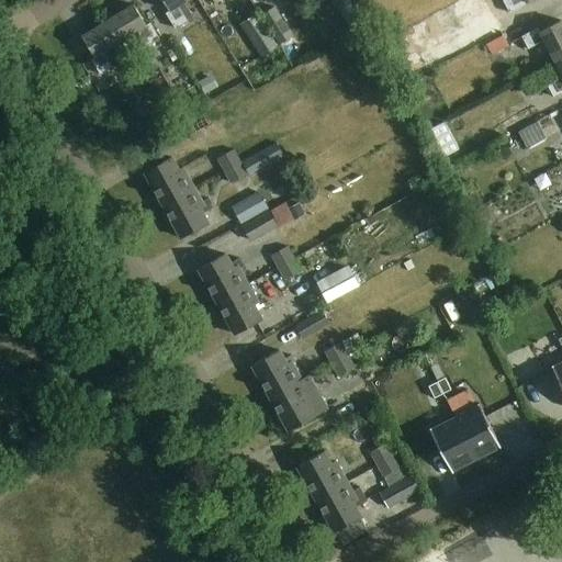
[(188,0),(165,0),(171,11),(167,13),(177,27),(194,17),(184,2),(188,0)]
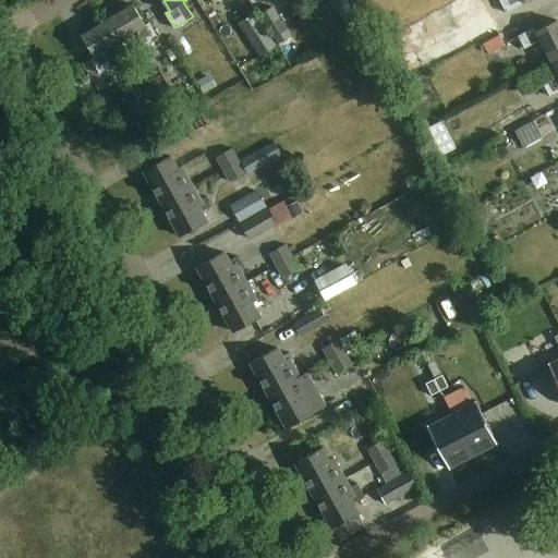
[(499,0),(507,13),(523,4),(520,0),(499,0)]
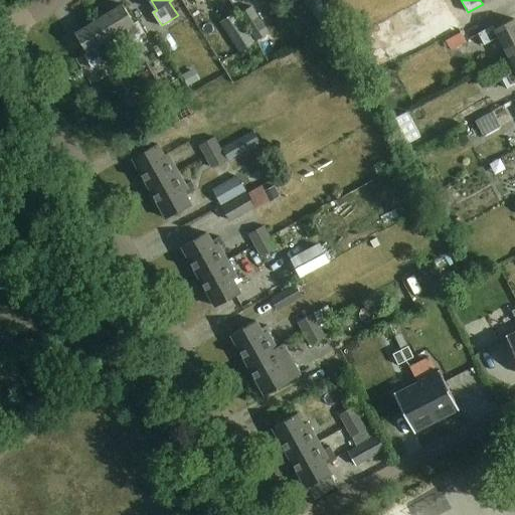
[(124,4),(101,19),(112,37),(128,27),(136,41),(147,35),(138,21),(135,23),(124,4)]
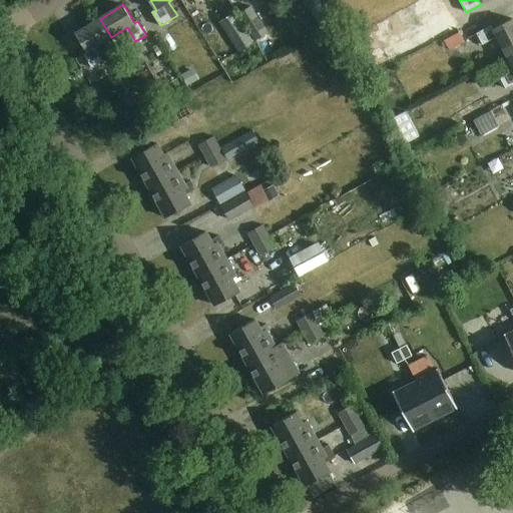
[(268,33),(250,7),(239,14),(257,40),(268,33)]
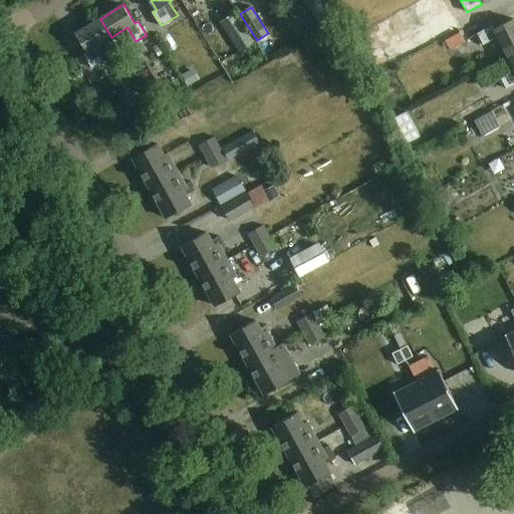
[(255,42),(236,12),(221,22),(240,52),(255,42)]
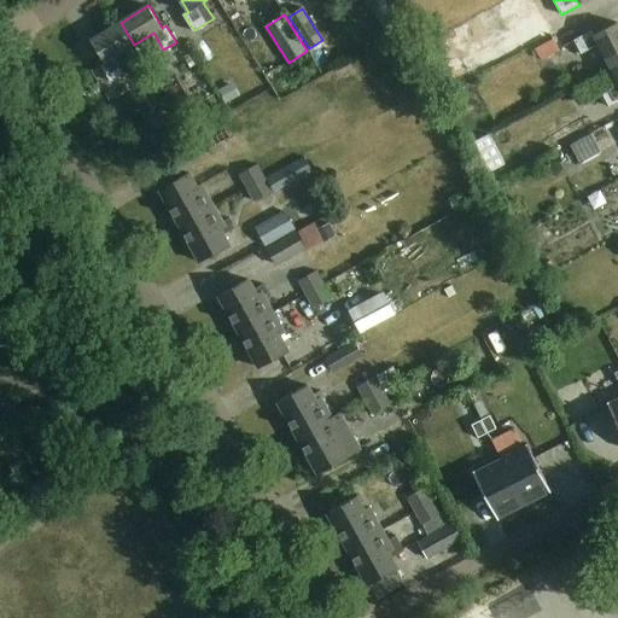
[(611,64),(617,59),(617,22),(595,35),(594,30),(575,40),(582,53),(600,44),(611,64)]
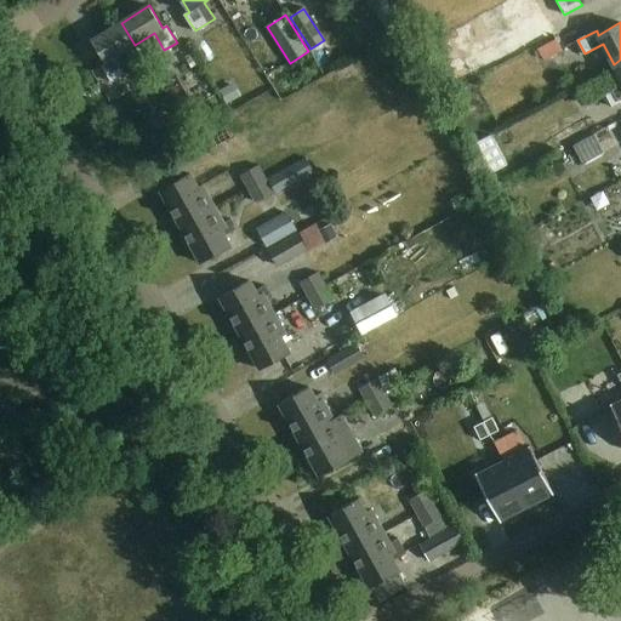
[(102,66),(113,83),(131,70),(121,53),(135,45),(121,23),(93,40),(107,62),(102,66)]
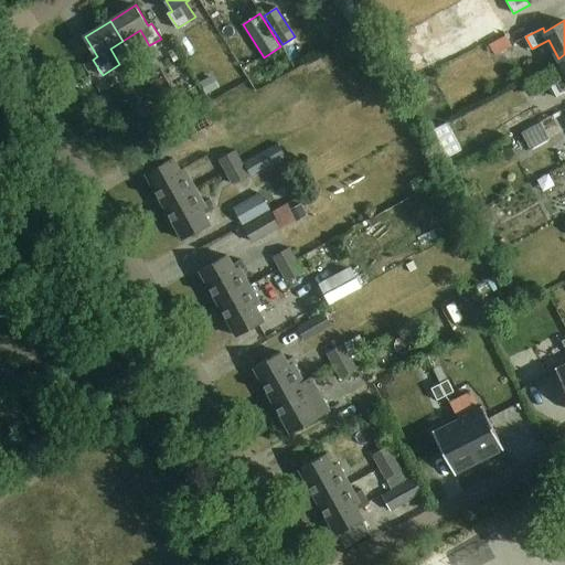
[(418,43),(403,45),(406,73),(422,71),(418,43)]
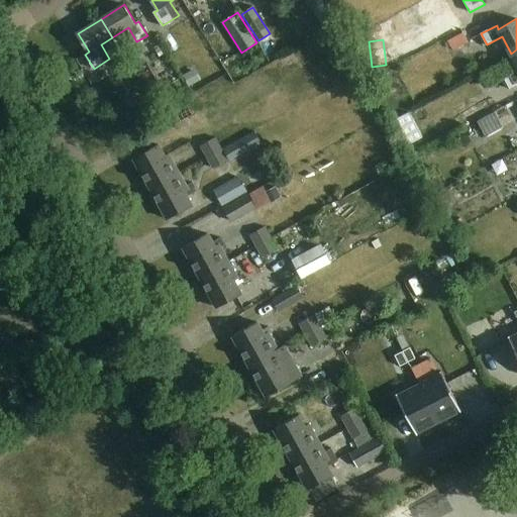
[(516,49),(511,54),(516,65),(516,71),(504,78),(511,90),(516,86),(516,49)]
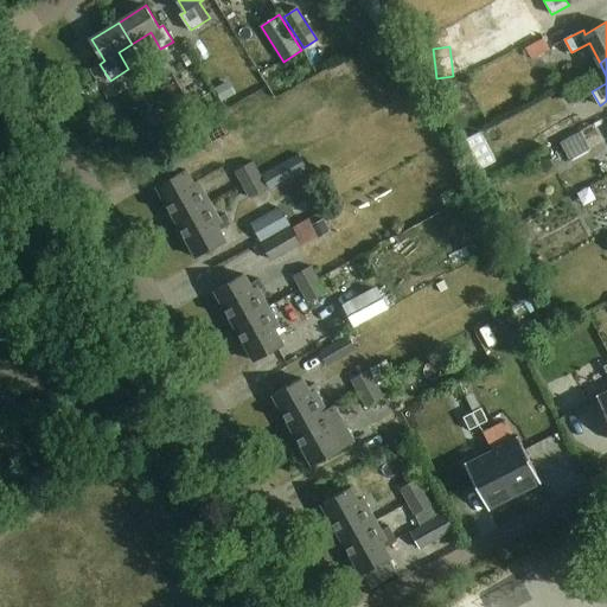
[(317,81),(328,76),(321,59),(310,64),(317,81)]
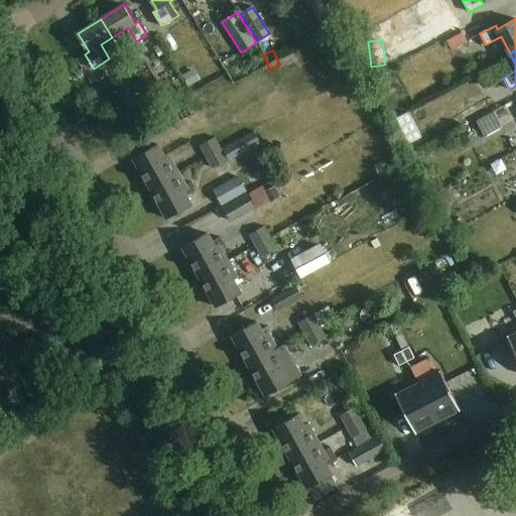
[(194,115),(186,102),(161,115),(168,128),(194,115)]
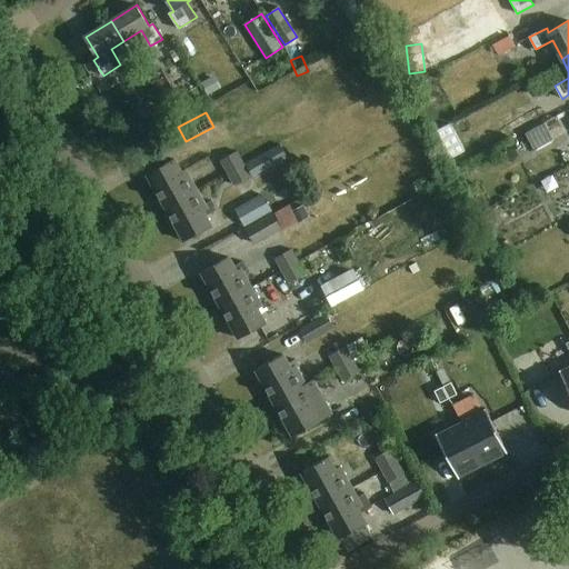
[(553,140),(546,125),(527,133),(535,150),(553,140)]
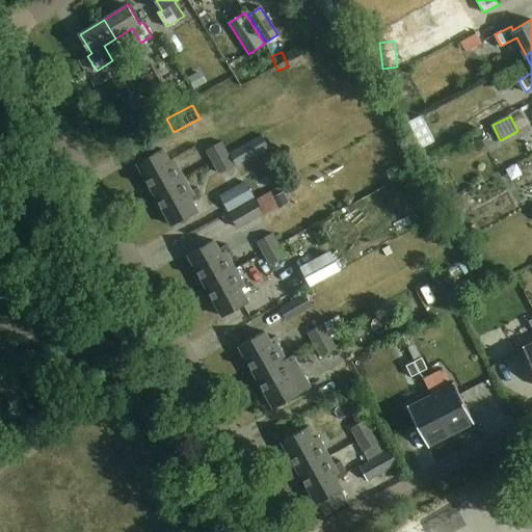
[(235,164),(223,141),(207,150),(219,173),(235,164)]
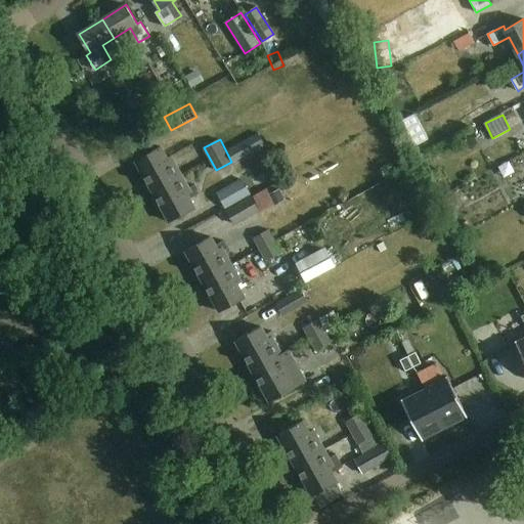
[(136,161),(147,181),(177,164),(173,156),(168,159),(161,146),(136,161)]
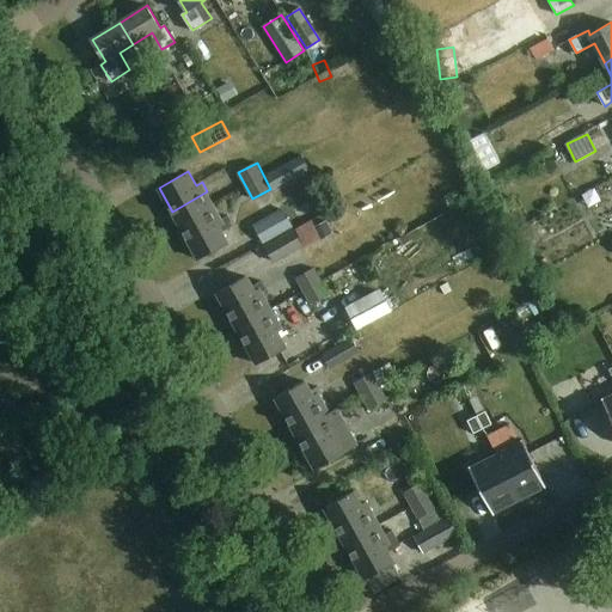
[(185,236),(220,215),(207,191),(172,212),(185,236)]
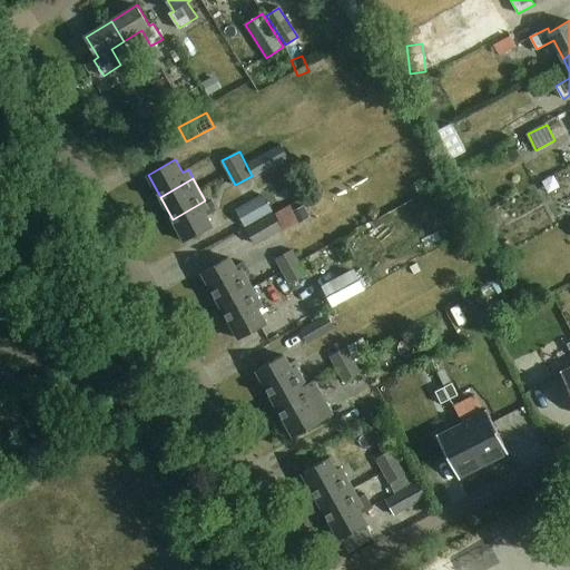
[(273,210),(263,194),(234,210),(245,227),(273,210)]
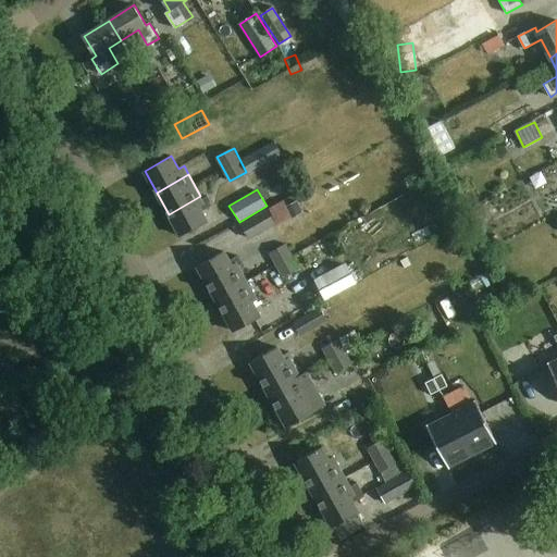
[(205,203),(200,196),(169,214),(181,236),(208,221),(199,207),(205,203)]
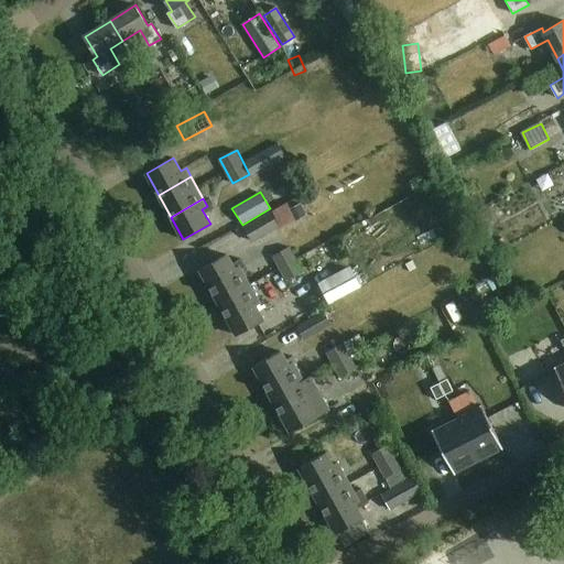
[(306,217),(302,205),(290,209),(295,221),(306,217)]
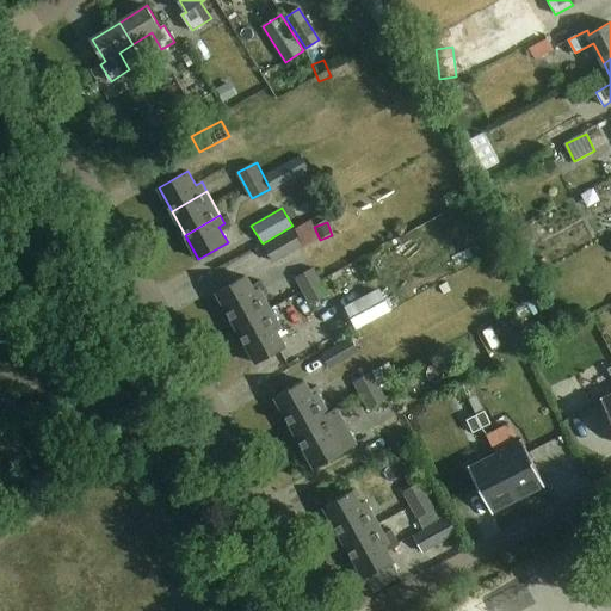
[(302,245),(292,229),(264,246),(272,263),(302,245)]
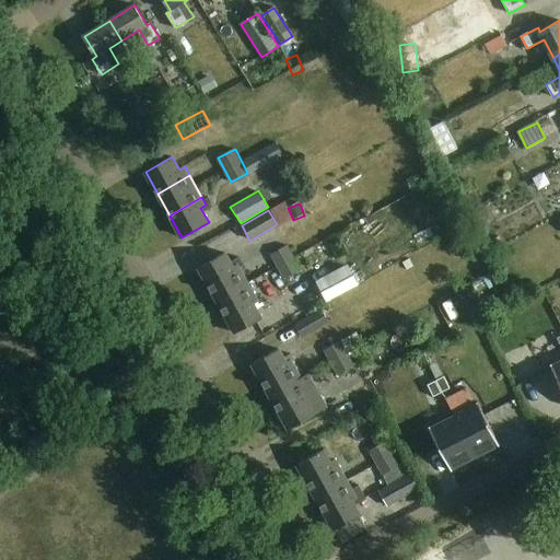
[(496,235),(499,248),(517,243),(513,230),(496,235)]
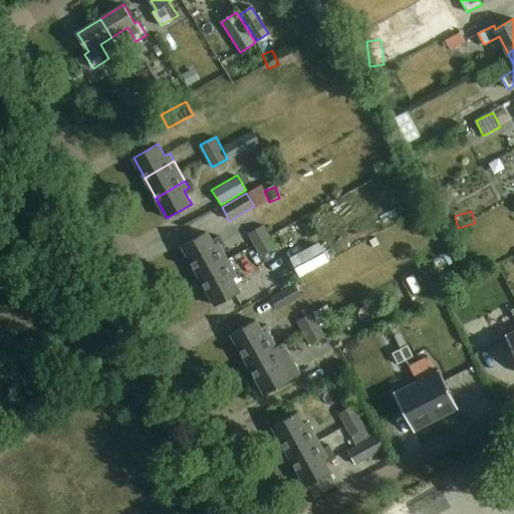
[(270,236),(264,225),(249,234),(255,245),(270,236)]
